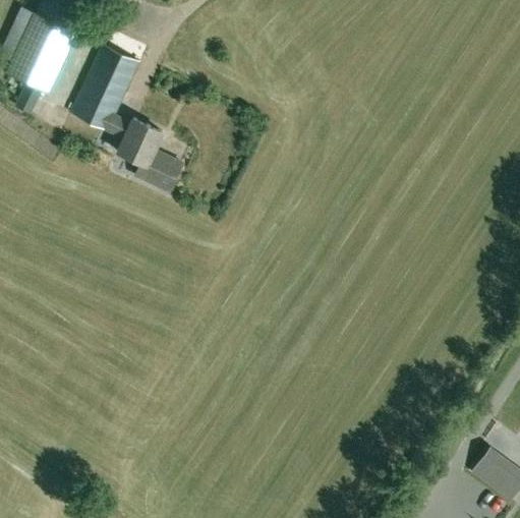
[(43,0),(42,0),(36,14),(51,21),(57,6),(43,0)]
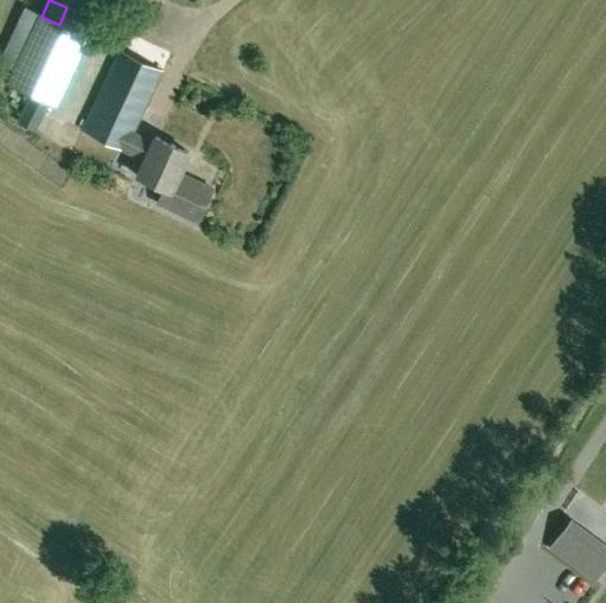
[(57,108),(89,38),(59,25),(42,17),(38,14),(5,84),(30,96),(49,104),(57,108)]
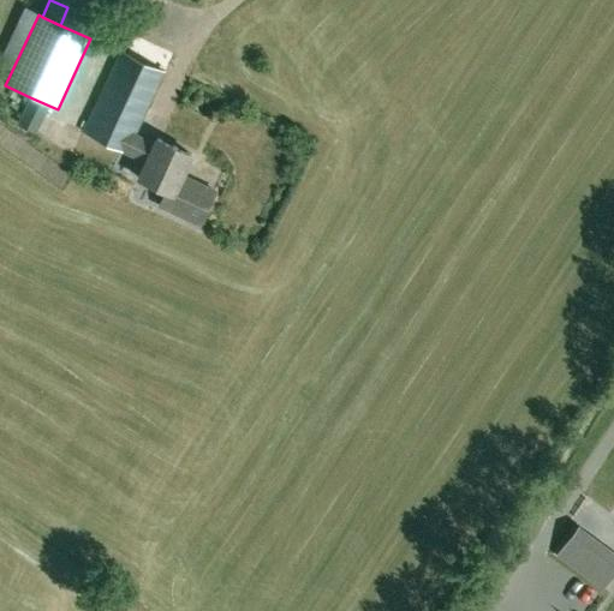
[(200,227),(214,193),(180,178),(190,156),(156,141),(151,151),(132,142),(162,75),(119,54),(82,136),(145,165),(138,181),(164,193),(158,208),(200,227)]
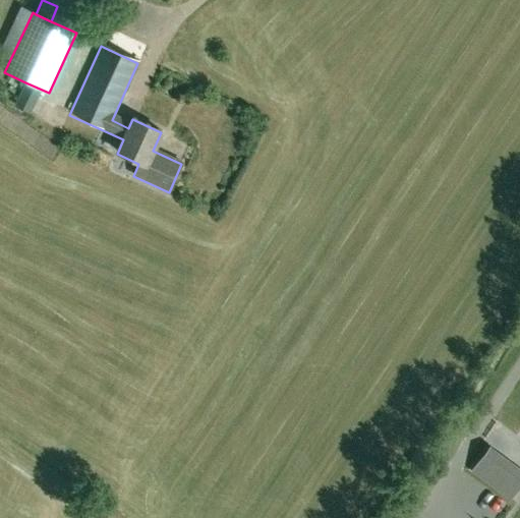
[(42,90),(25,82),(13,107),(30,115),(42,90)]
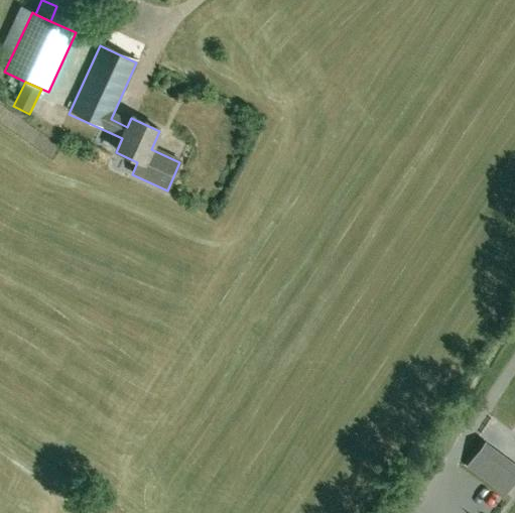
[(467,468),(486,482),(501,462),(482,447),(467,468)]
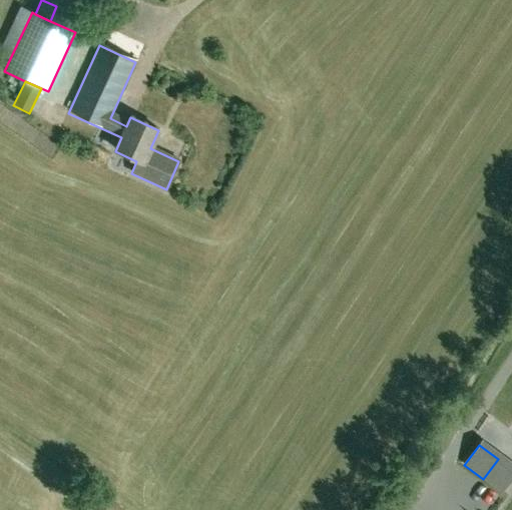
[(502,493),(508,486),(498,479),(492,486),(502,493)]
